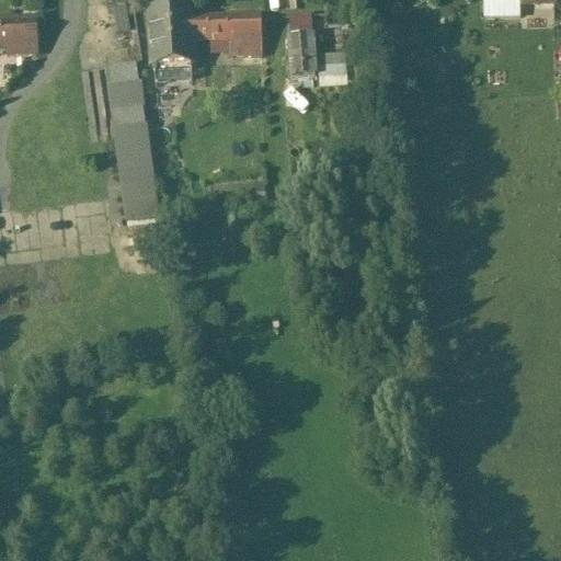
[(190,11),(147,14),(148,36),(150,36),(152,70),(153,70),(191,68),(192,68),(191,45),(192,44),(191,20),(190,21),(190,11)]
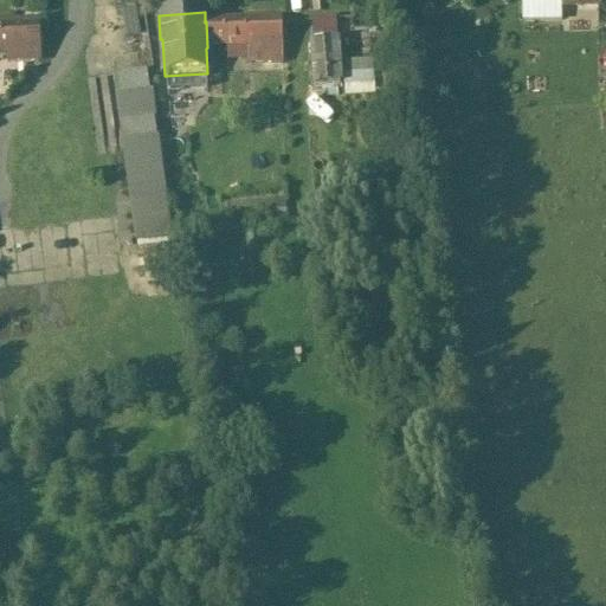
[(283,64),(282,20),(206,21),(207,47),(251,47),(251,64),(283,64)]
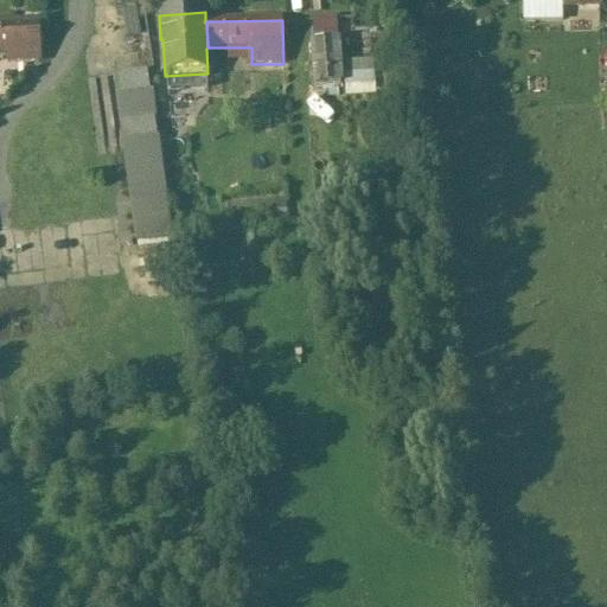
[(36,25),(0,25),(0,51),(8,51),(8,62),(36,62),(36,25)]
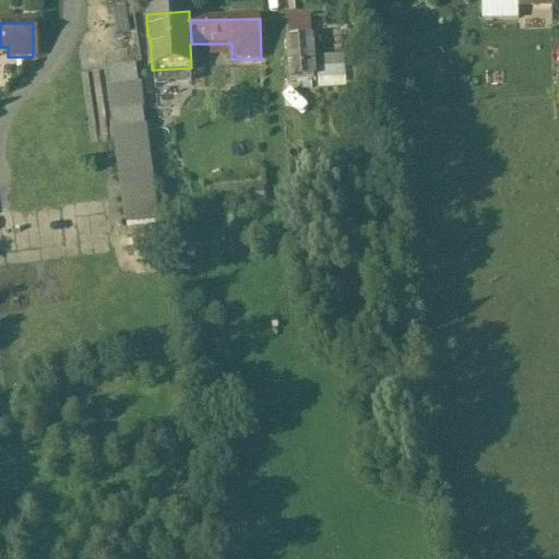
[(310,38),(287,39),(289,81),(313,79),(310,38)]
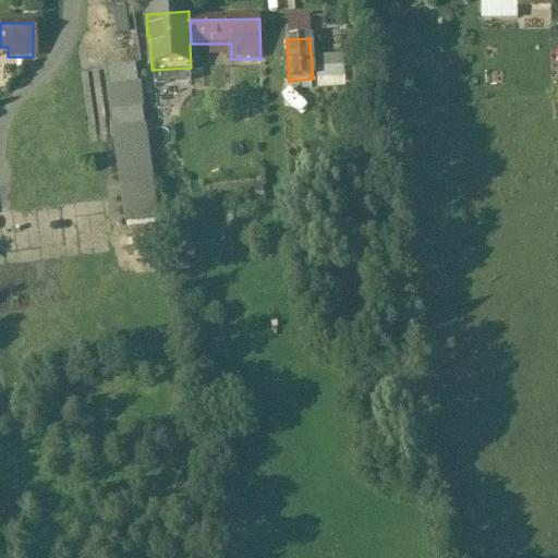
[(134,68),(104,71),(125,227),(157,223),(134,68)]
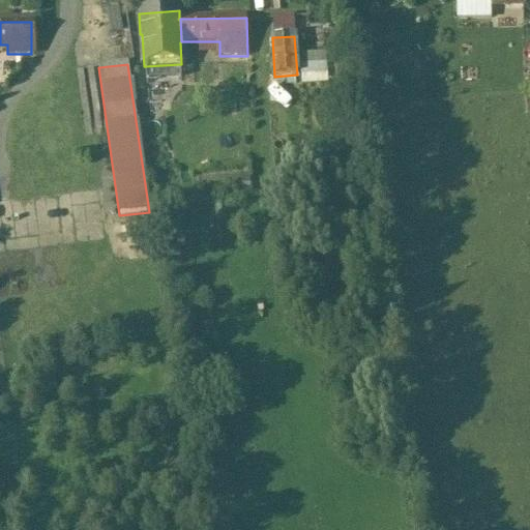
[(180,64),(145,66),(146,81),(181,79),(180,64)]
